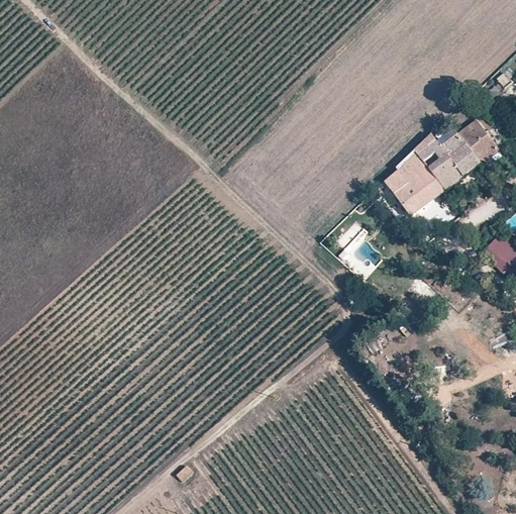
[(499,81),(504,87),(508,84),(503,77),(499,81)]
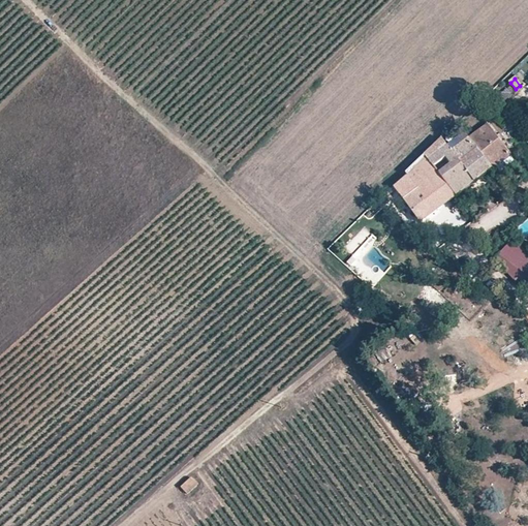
[(502,88),(507,95),(516,89),(510,83),(502,88)]
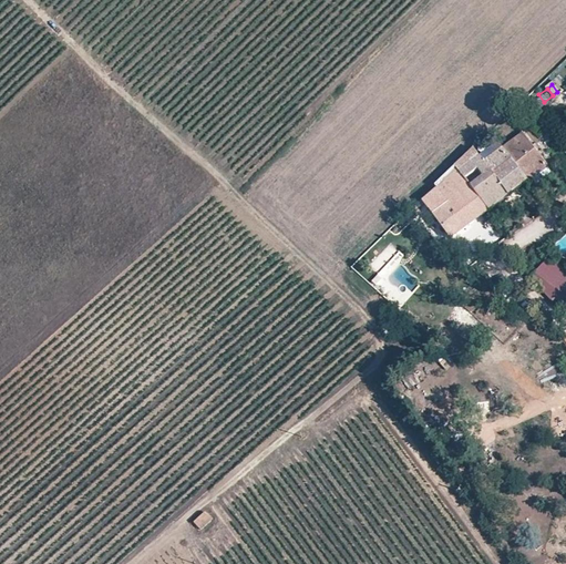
[(533,100),(538,108),(544,102),(538,94),(533,100)]
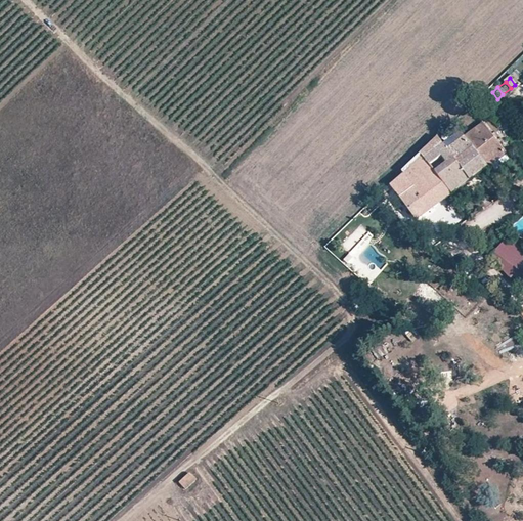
[(490,104),(497,99),(492,92),(485,98),(490,104)]
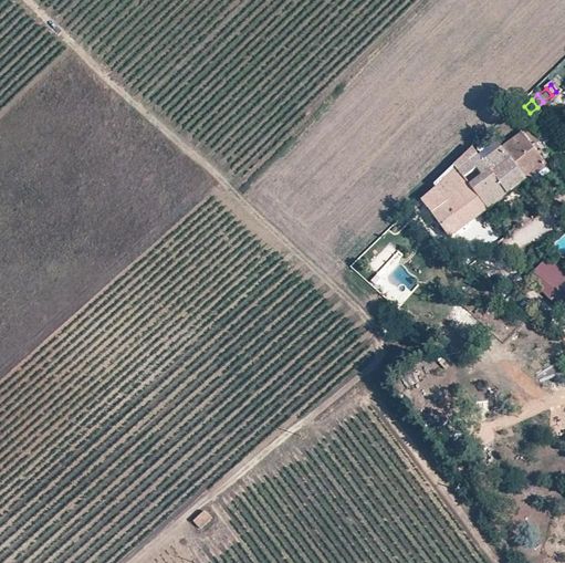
[(501,145),(526,178),(546,162),(521,131),(501,145)]
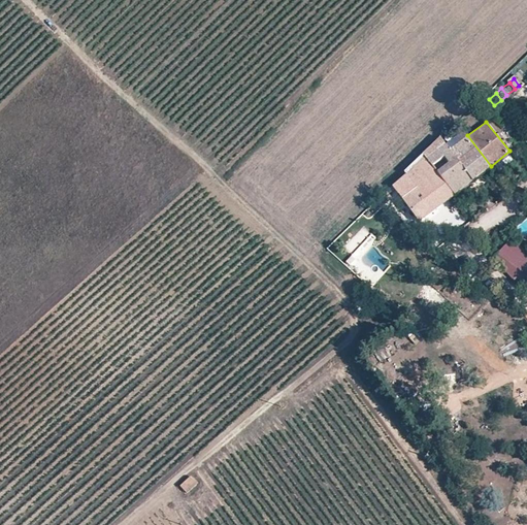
[(449,149),(467,135),(462,129),(445,142),(449,149)]
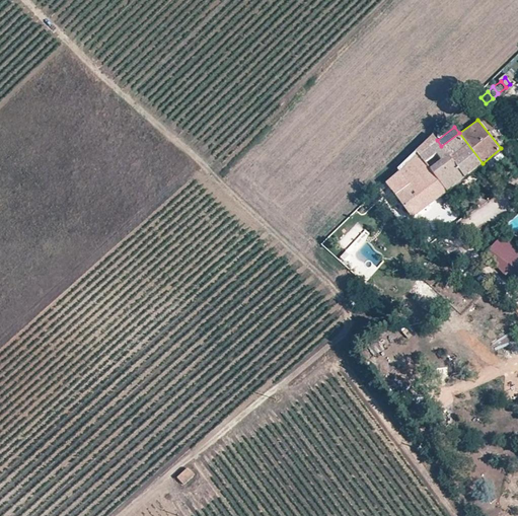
[(463,176),(483,163),(459,133),(441,146),(463,176)]
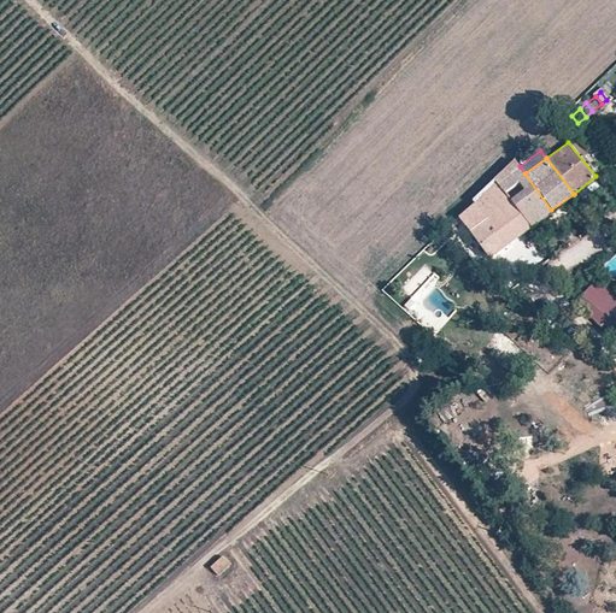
[(531,225),(551,210),(524,174),(520,166),(514,159),(494,177),(531,225)]
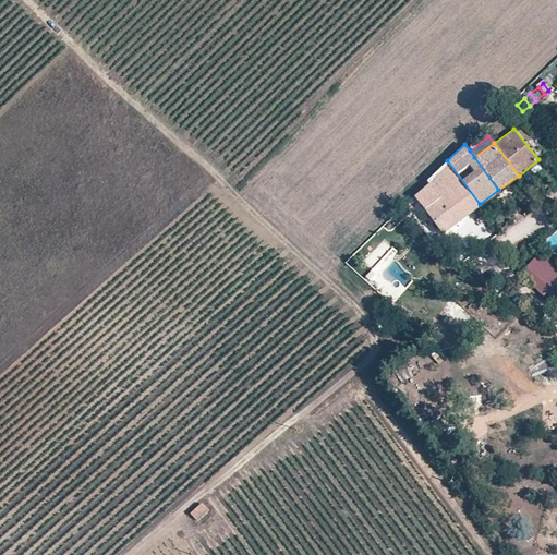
[(447,160),(431,177),(432,179),(414,195),(443,231),(461,218),(480,204),(447,160)]
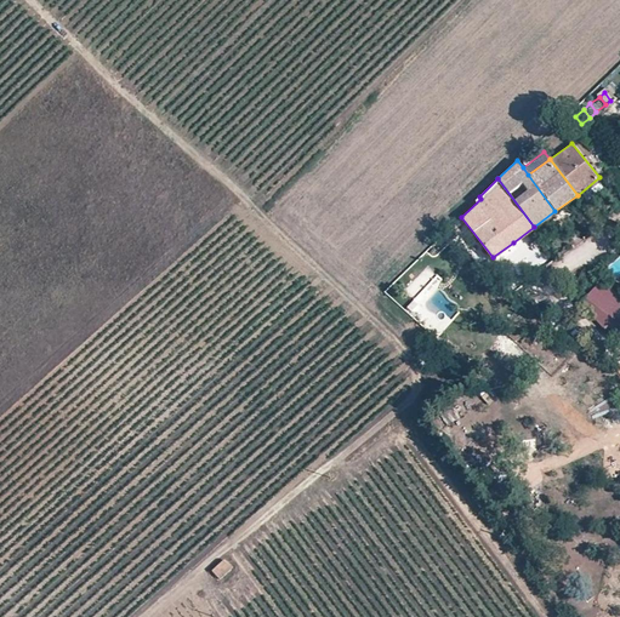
[(426,298),(442,280),(434,274),(419,292),(426,298)]
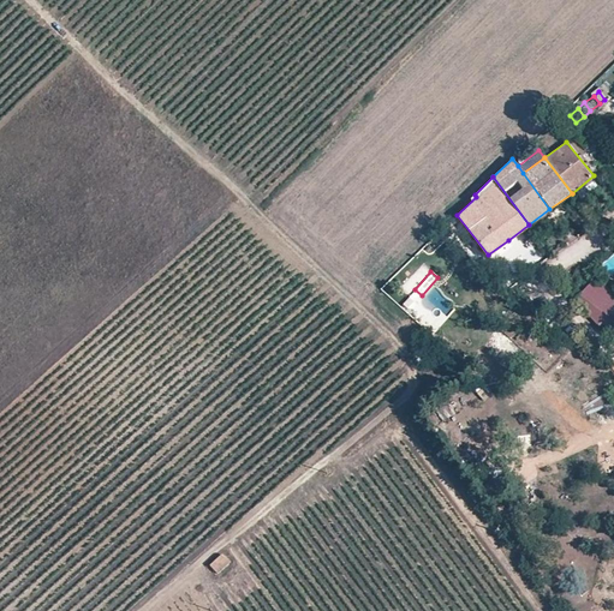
[(613,293),(595,275),(579,289),(602,312),(613,300),(613,293)]
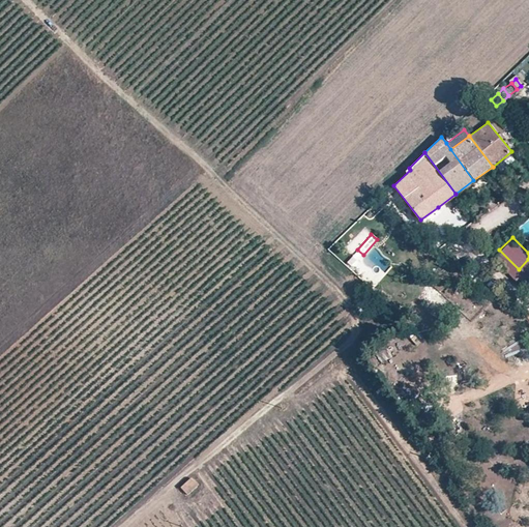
[(198,481),(190,474),(180,485),(187,492),(198,481)]
